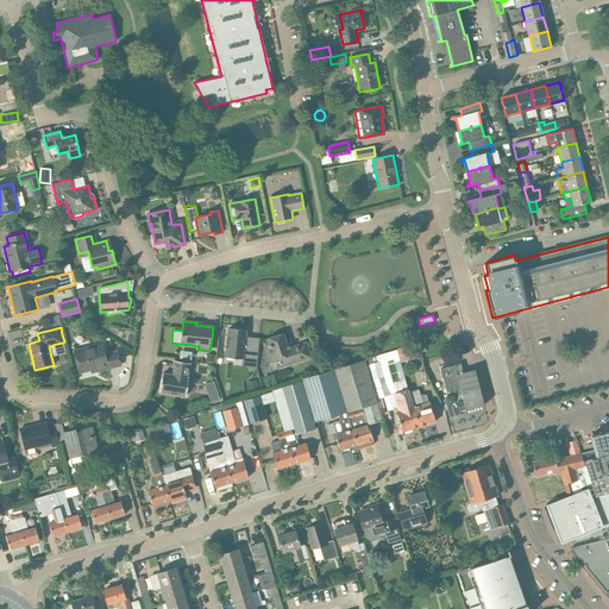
[(243,359),(243,358),(257,359),(259,340),(250,339),(250,341),(245,340),(246,331),(228,328),(225,357),(243,359)]
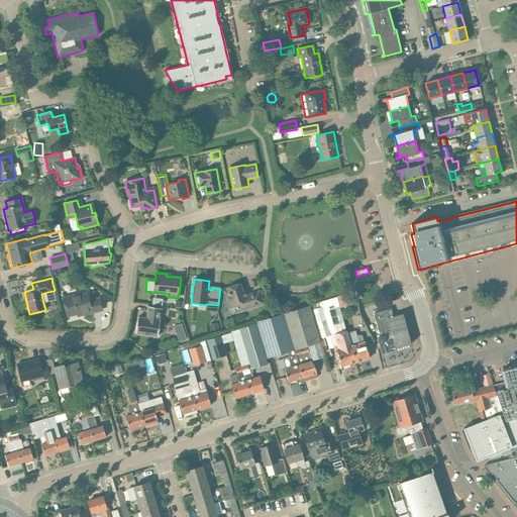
[(236,306),(238,312),(264,303),(260,291),(247,295),(246,291),(243,292),(240,284),(226,288),(228,293),(225,294),(229,308),(236,306)]
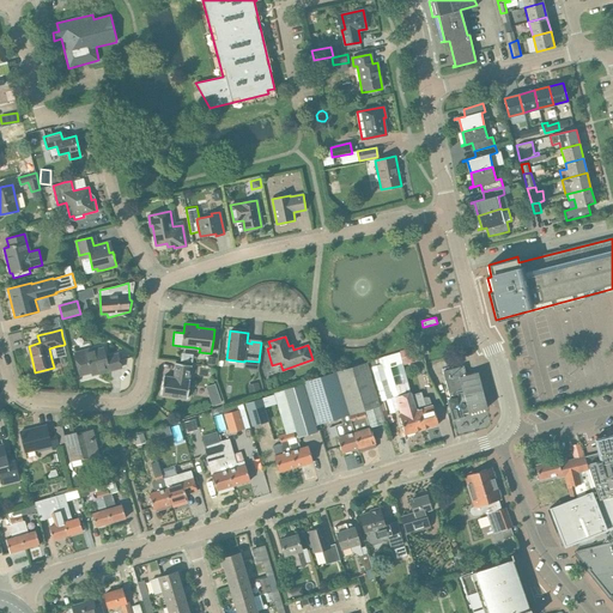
[(80,375),(98,370),(99,374),(121,368),(117,353),(105,357),(103,349),(76,356),(80,375)]
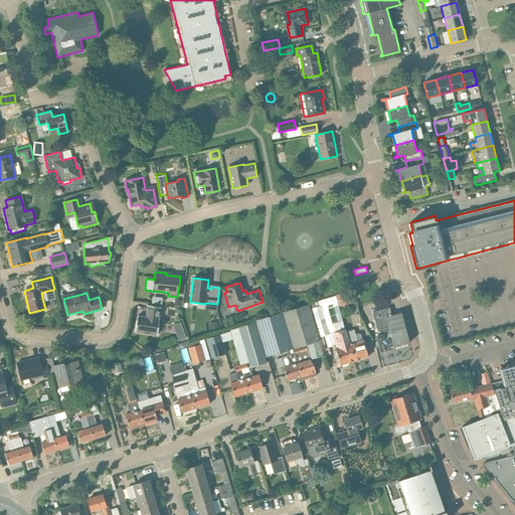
[(335,296),(338,306),(347,303),(344,293),(335,296)]
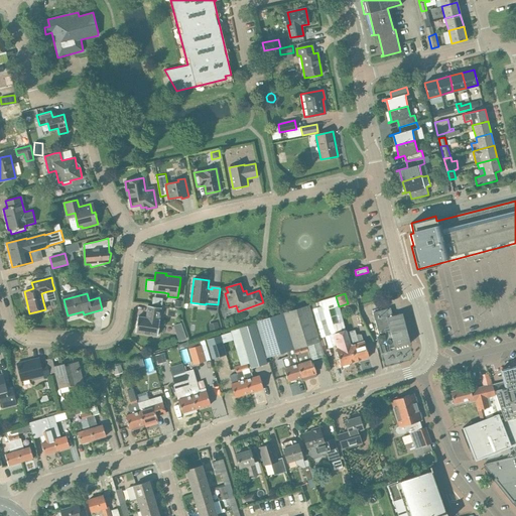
[(309,305),(319,338),(331,335),(320,301),(309,305)]
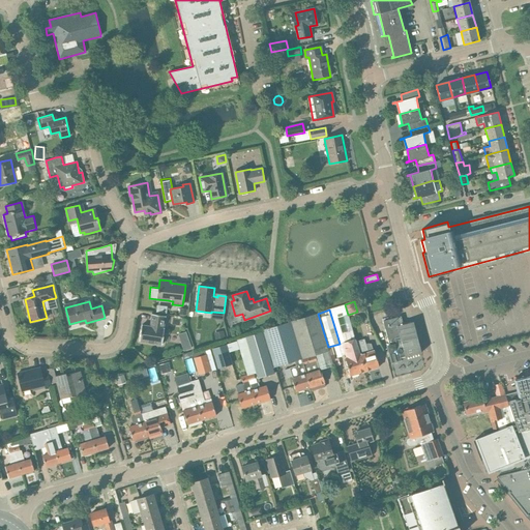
[(162,345),(164,328),(163,328),(165,316),(152,314),(150,326),(142,325),(139,342),(162,345)]
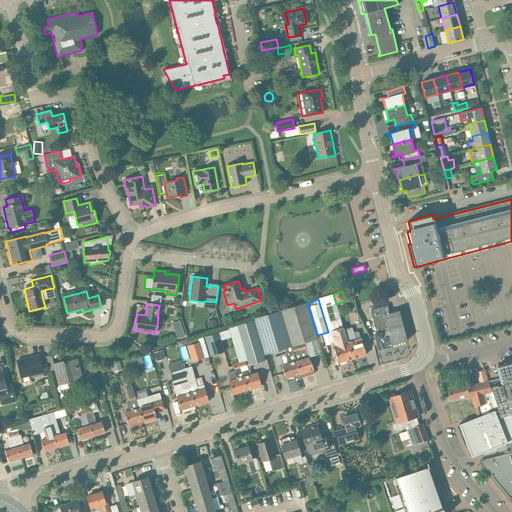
[(305,376),(314,374),(312,370),(313,370),(309,357),(308,357),(303,342),(317,338),(307,303),(281,311),(280,310),(299,374),(304,373),(305,376)]
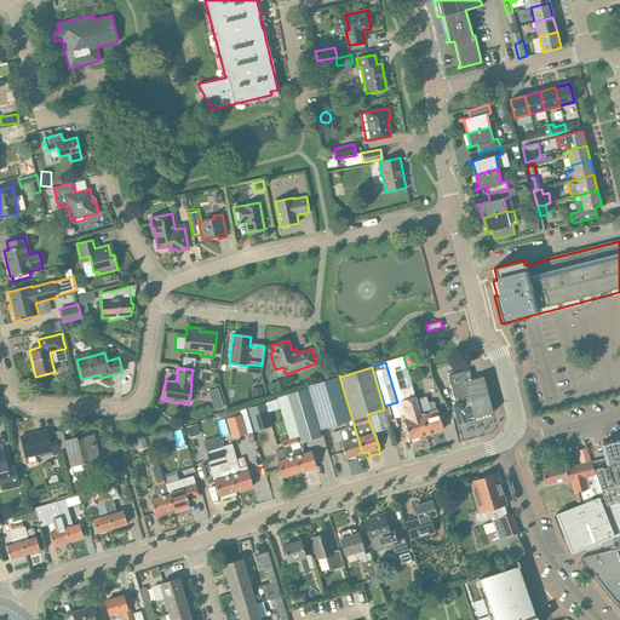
[(493,412),(483,375),(471,379),(469,369),(448,375),(454,402),(452,402),(458,425),(470,423),(469,419),(493,412)]
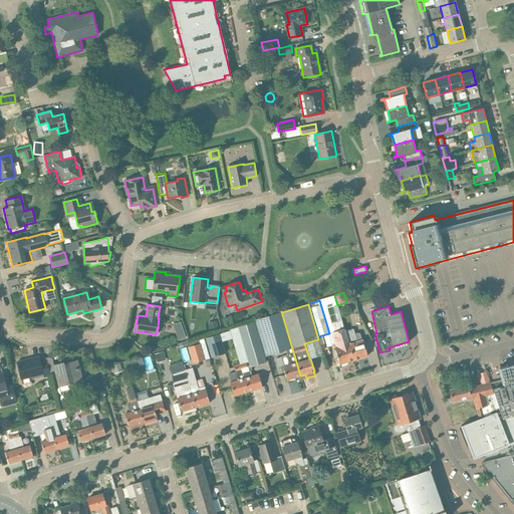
[(286,379),(300,375),(281,311),(273,314),(255,320),(266,355),(286,349),(287,354),(281,356),(284,366),(282,366),(286,379)]
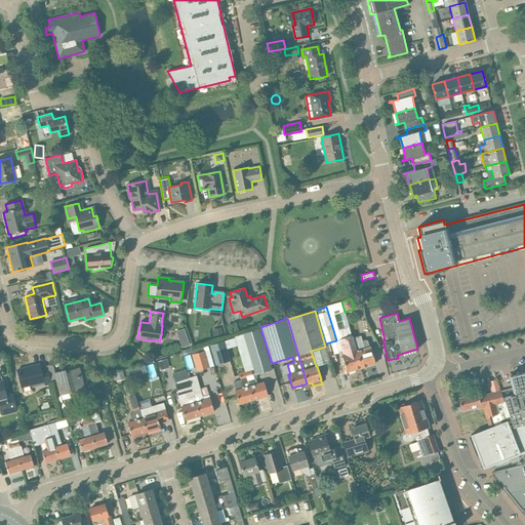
[(221,327),(211,329),(213,338),(224,336),(221,327)]
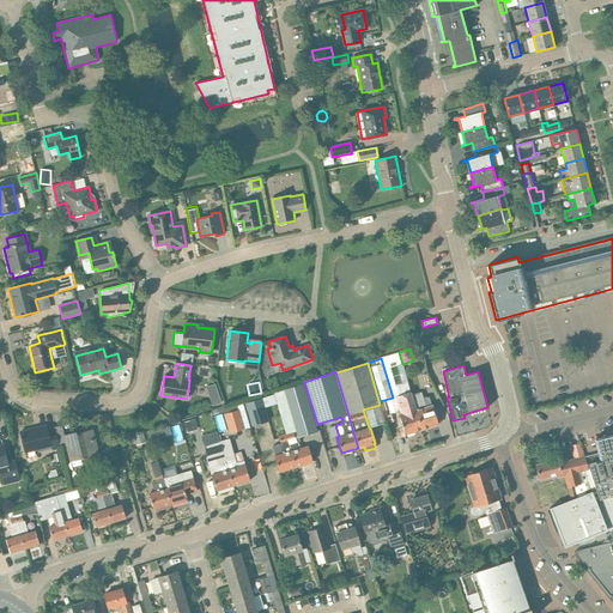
[(432,406),(431,406),(430,398),(425,396),(423,398),(422,392),(419,393),(417,382),(408,383),(411,393),(412,395),(422,429),(438,424),(432,406)]
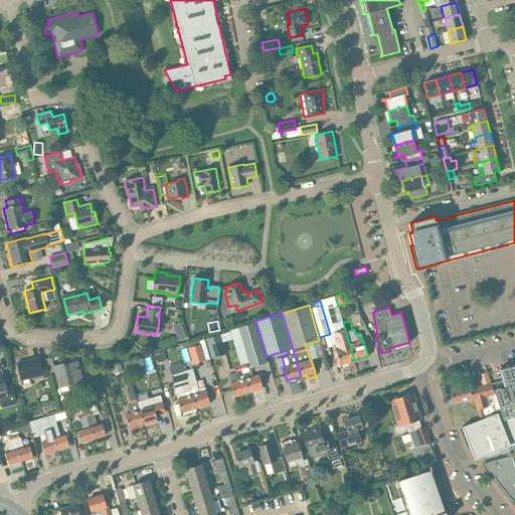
[(181,322),(173,325),(178,341),(186,338),(181,322)]
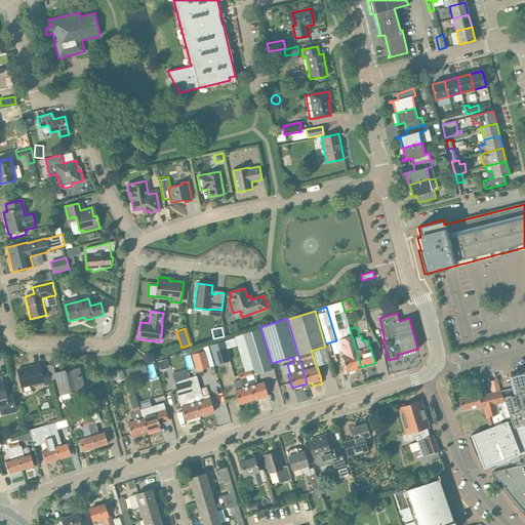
[(244,335),(235,337),(238,346),(239,350),(245,371),(253,400),(268,396),(265,386),(264,381),(256,384),(254,378),(257,377),(255,373),(271,369),(259,329),(243,333),(244,335)]
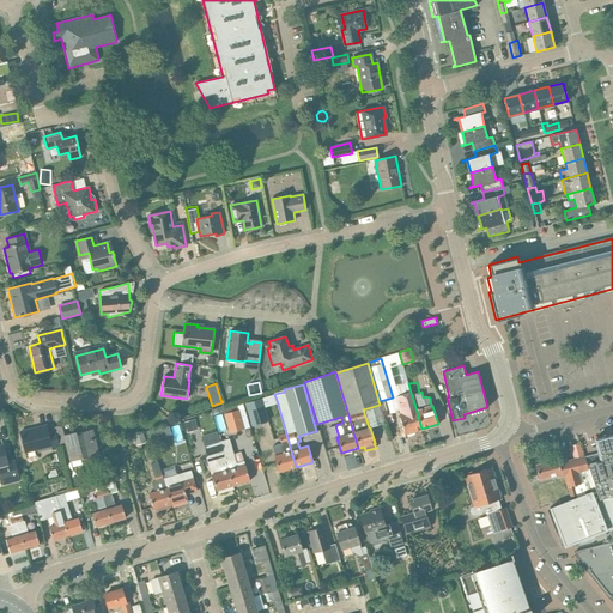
[(399,416),(405,435),(422,429),(412,395),(411,393),(395,398),(400,416),(399,416)]
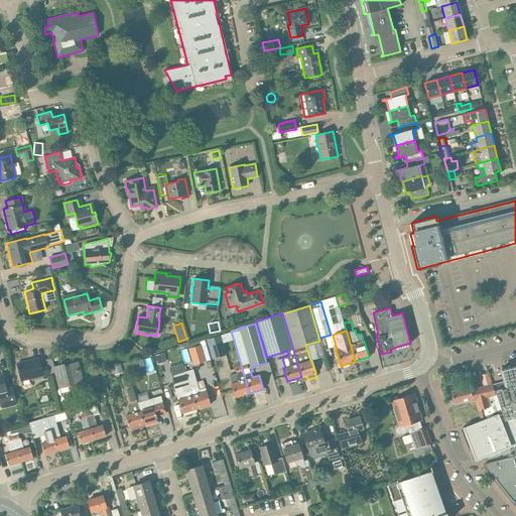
[(226,355),(224,347),(223,343),(234,340),(231,332),(207,339),(213,359),(226,355)]
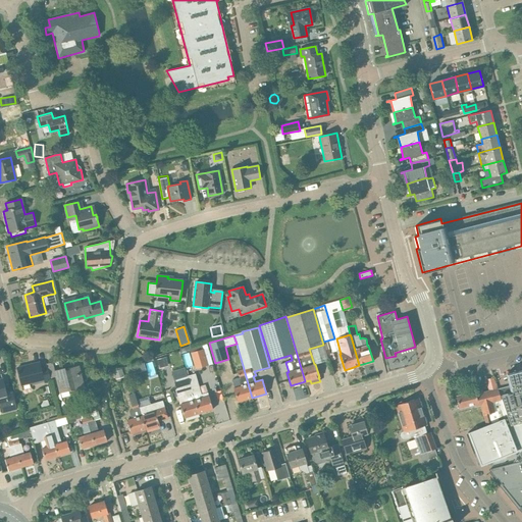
[(202,345),(190,348),(192,353),(196,368),(208,365),(203,349),(202,345)]
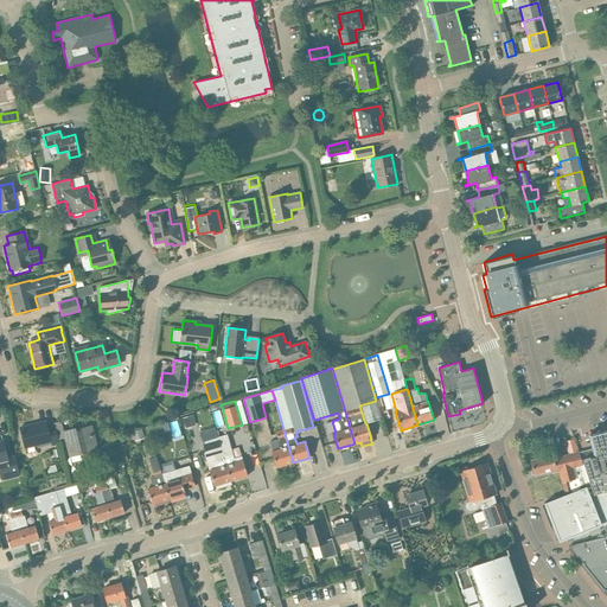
[(388,410),(379,413),(382,420),(390,417),(388,410)]
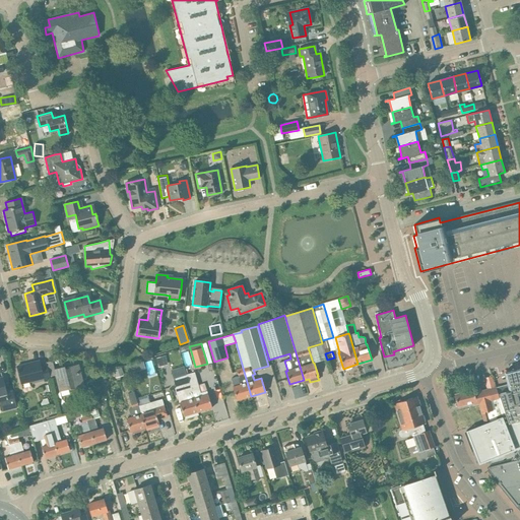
[(159,368),(168,365),(165,355),(156,359),(159,368)]
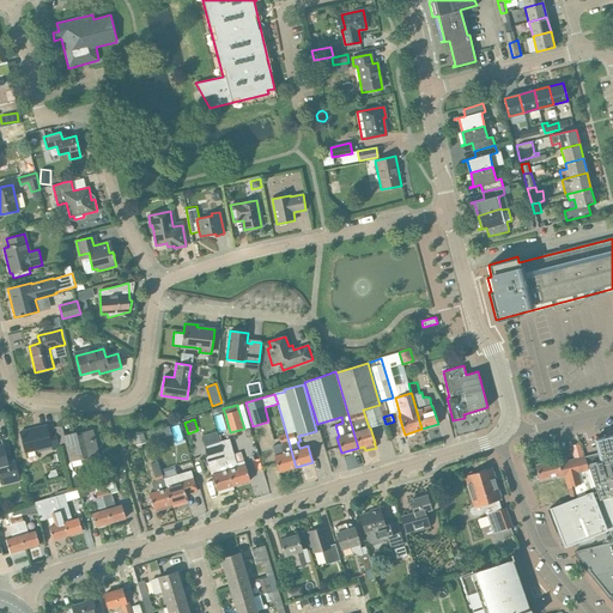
[(175,445),(186,442),(181,423),(169,426),(175,445)]
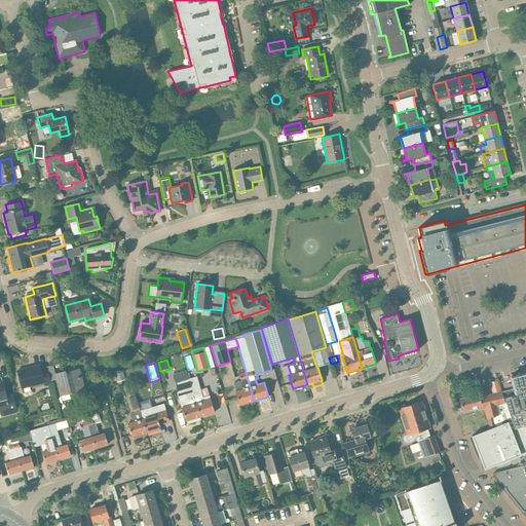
[(50,384),(49,381),(47,370),(41,372),(39,365),(17,371),(22,388),(43,383),(44,385),(50,384)]
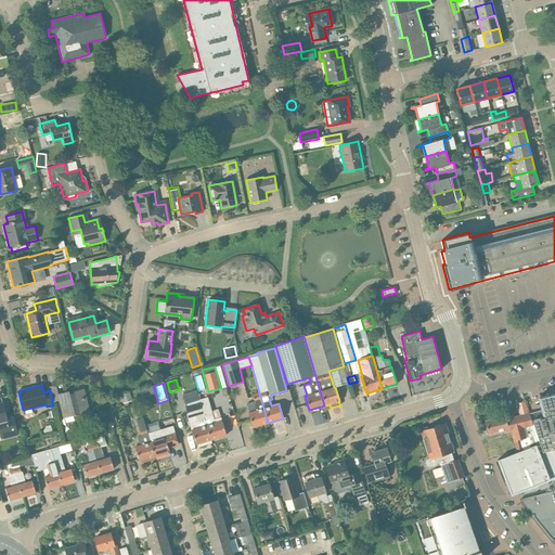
[(89,413),(84,388),(69,392),(68,391),(59,394),(56,385),(49,387),(50,390),(52,402),(59,400),(63,418),(78,414),(79,415),(89,413)]
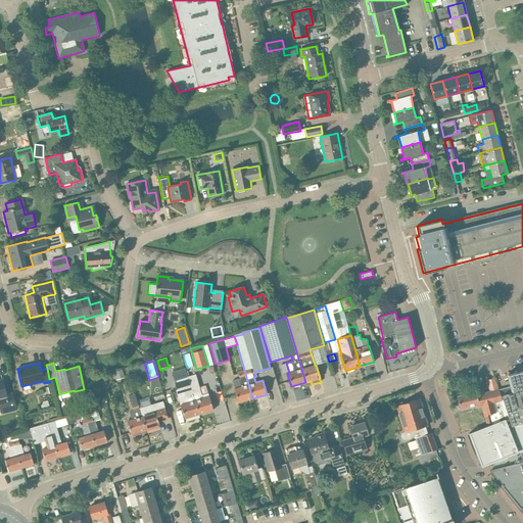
[(234,389),(235,392),(238,402),(252,398),(244,370),(237,372),(241,386),(234,389)]
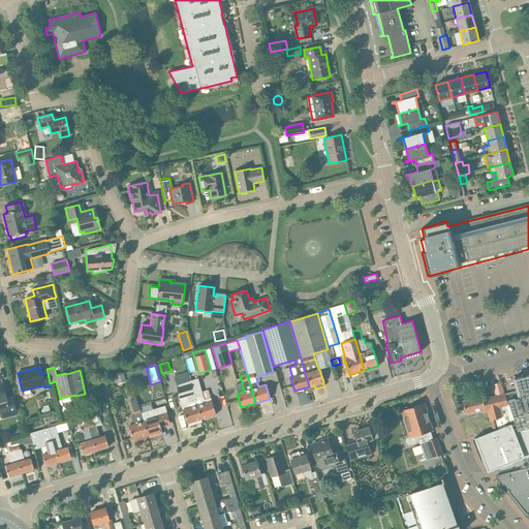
[(517,431),(528,428),(528,374),(514,378),(517,393),(510,395),(510,393),(504,394),(507,405),(508,405),(515,424),(517,431)]
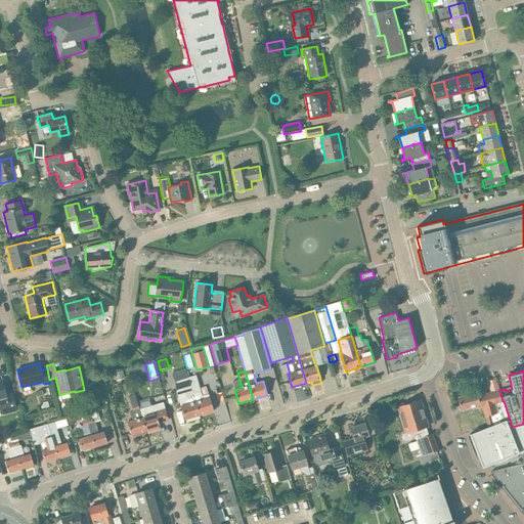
[(188,378),(188,379),(199,416),(200,415),(214,410),(211,401),(210,397),(209,394),(202,396),(195,376),(188,378)]
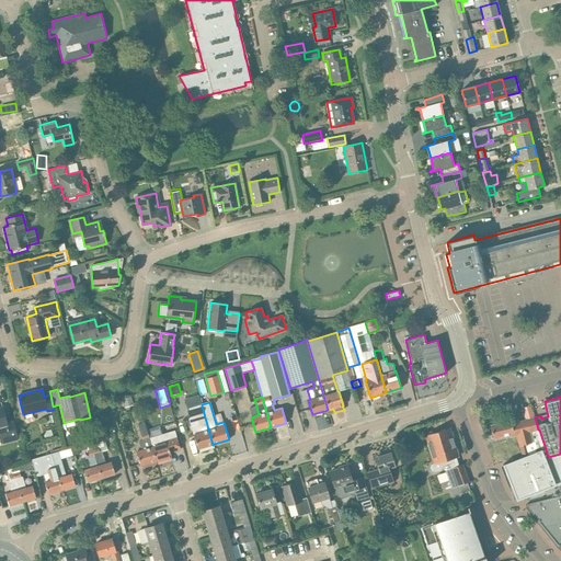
[(213,445),(202,405),(202,404),(187,409),(191,419),(197,416),(199,422),(198,423),(202,432),(194,434),(198,449),(213,445)]
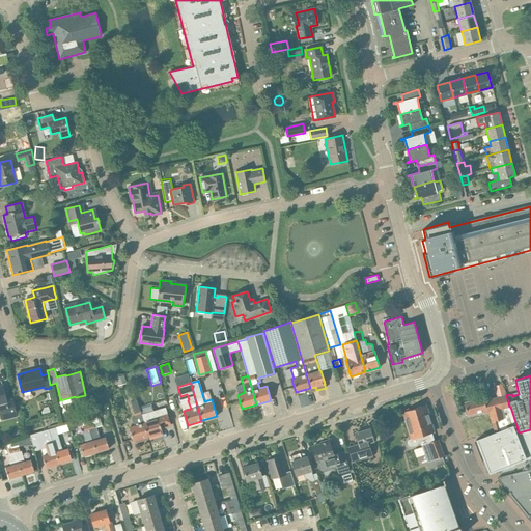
[(0,410),(3,420),(17,417),(12,400),(6,402),(3,390),(0,390),(0,410)]
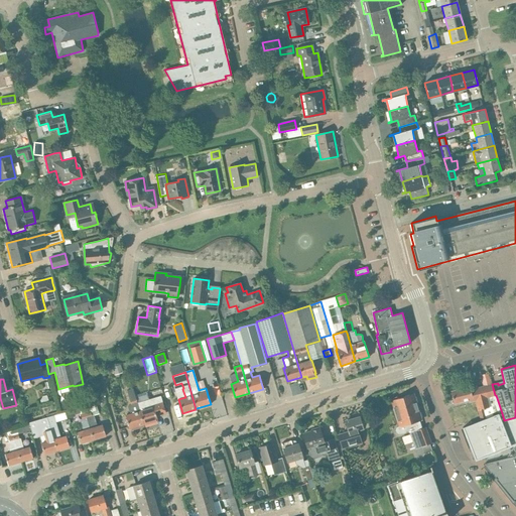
[(481,420),(502,413),(496,395),(495,395),(492,384),(471,389),(470,387),(450,391),(454,403),(470,399),(470,401),(476,400),(481,420)]
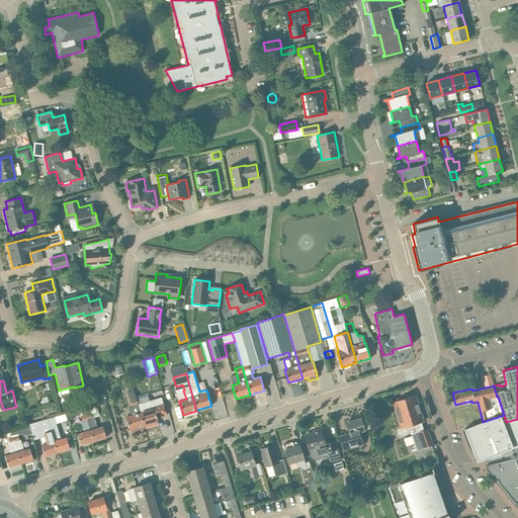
[(133,391),(126,393),(132,407),(128,408),(131,416),(125,417),(130,430),(144,426),(140,413),(138,406),(136,399),(133,391)]
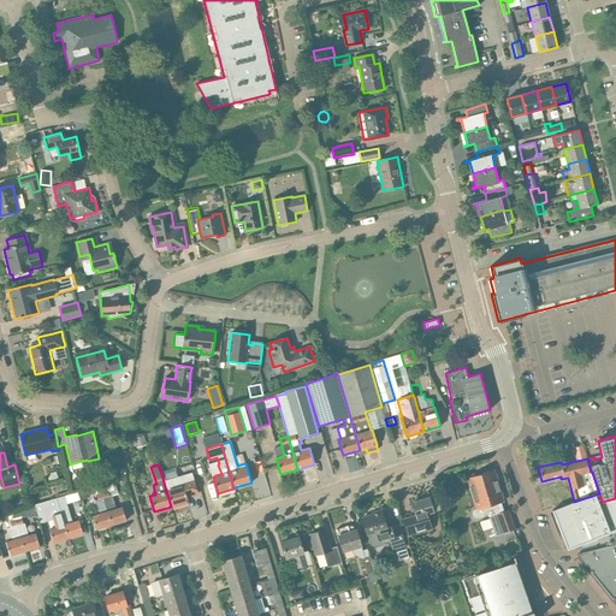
[(493,471),(491,471),(468,478),(477,509),(475,509),(473,511),(472,514),(473,516),(475,519),(479,519),(484,516),(485,515),(485,513),(490,511),(489,507),(503,502),(493,471)]
